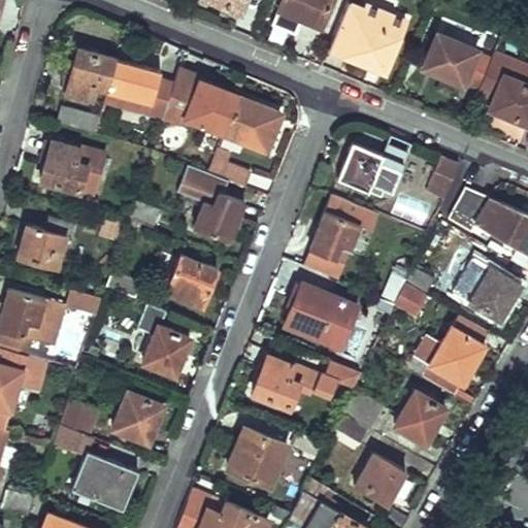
[(245,0),(210,0),(241,12),(245,0)]
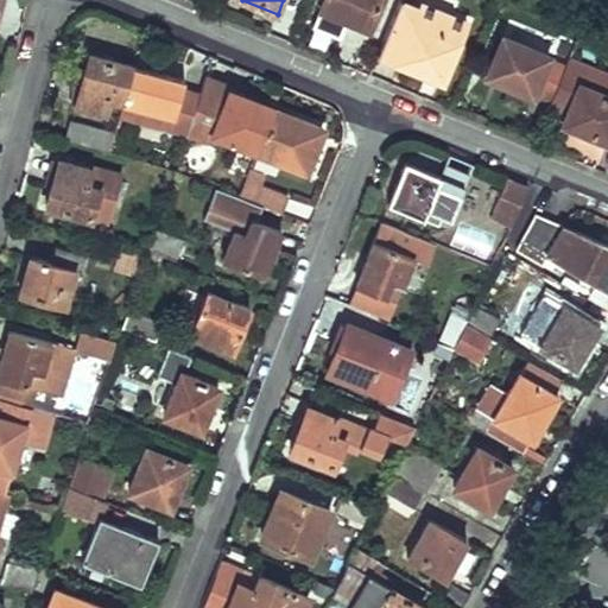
[(380,0),(323,0),(320,11),(348,21),(350,14),(372,23),(380,0)]
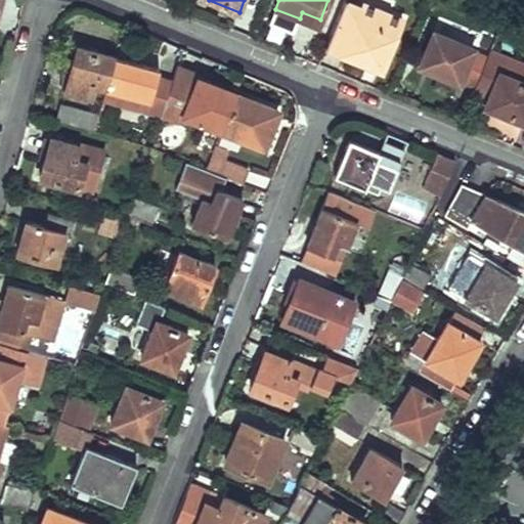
[(382,70),(396,36),(403,17),(362,0),(361,4),(350,0),(346,0),(325,48),(341,54),(382,70)]
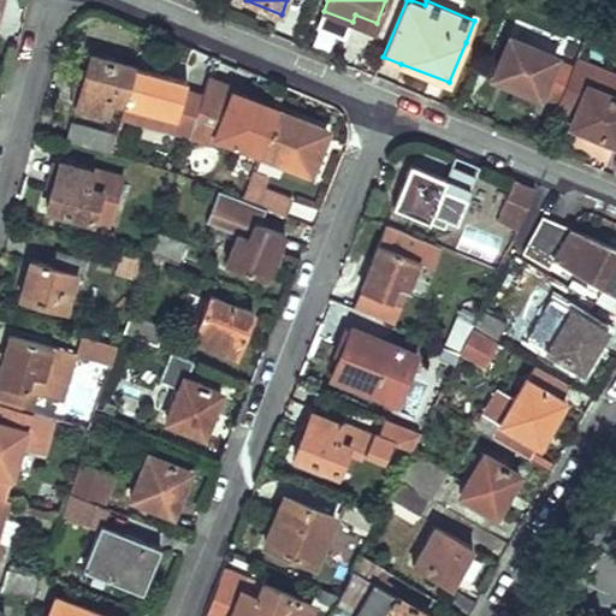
[(377,23),(355,15),(353,22),(374,30),(377,23)]
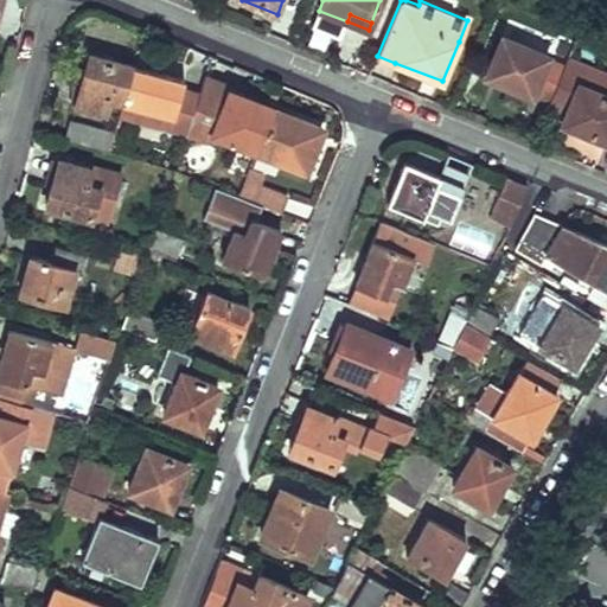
[(549,56),(502,37),(486,77),(532,96),(549,56)]
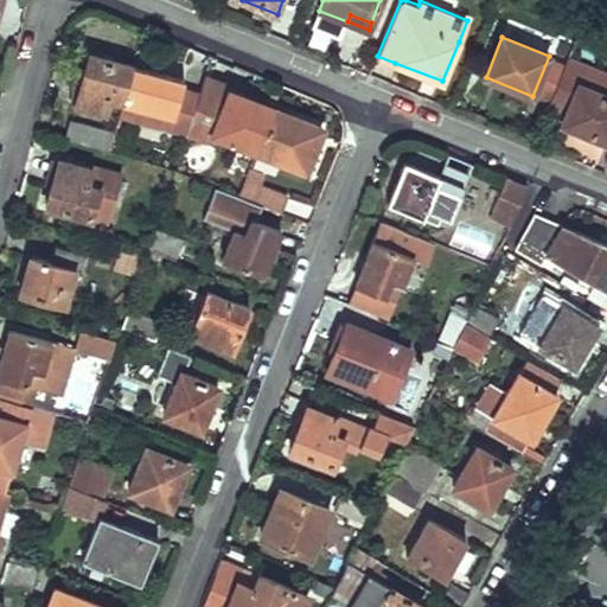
[(121,106),(132,66),(91,56),(76,106),(104,113),(108,102),(121,106)]
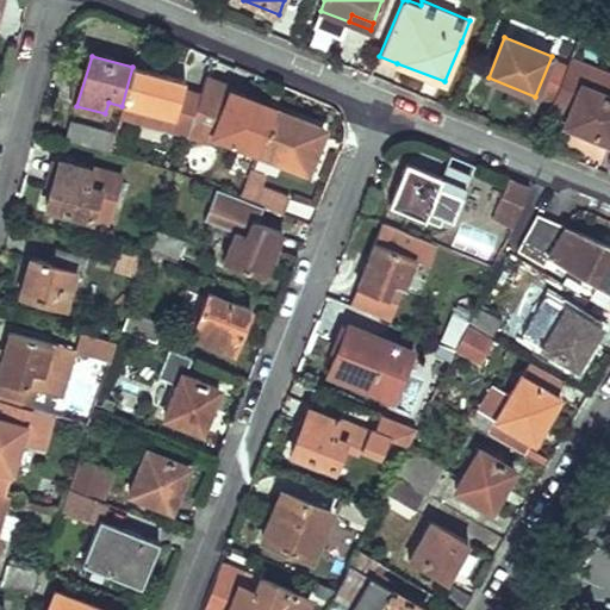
[(609,74),(572,60),(551,111),(568,118),(565,125),(609,143),(609,74)]
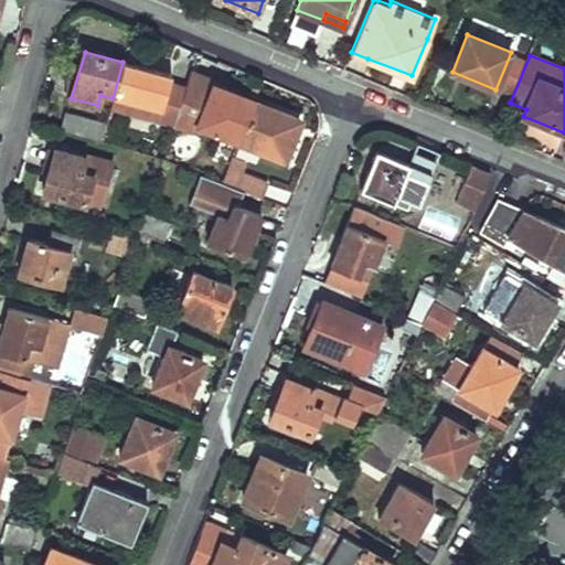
[(169,75),(123,62),(113,98),(110,107),(156,120),(167,80),(169,75)]
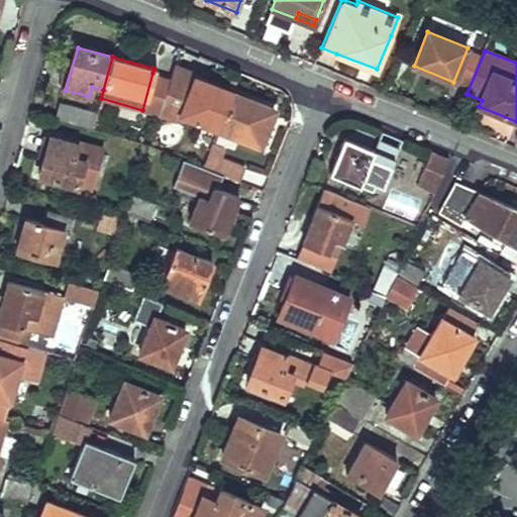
[(172,79),(162,115),(179,120),(182,115),(191,90),(195,80),(174,72),(172,79)]
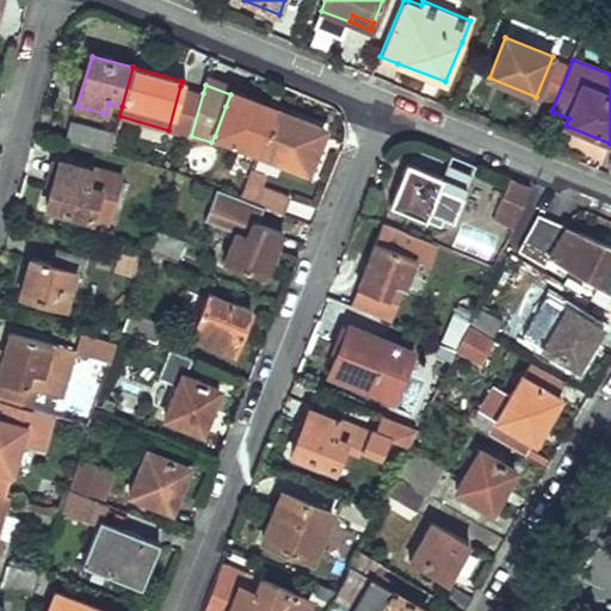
[(180,86),(168,130),(191,136),(203,93),(180,86)]
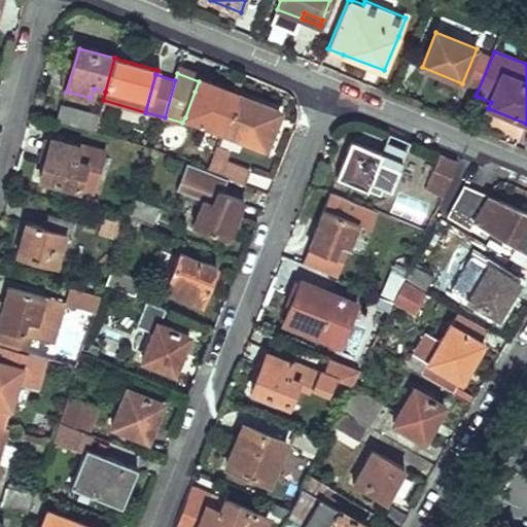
[(199,81),(195,92),(207,96),(210,86),(199,81)]
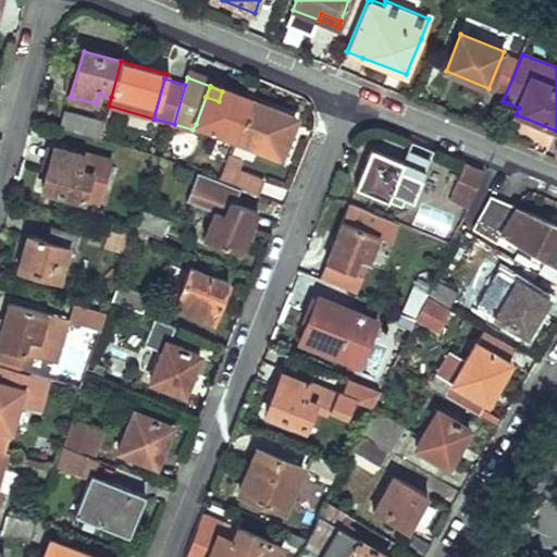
[(206,97),(196,124),(235,139),(250,102),(222,91),(219,101),(206,97)]
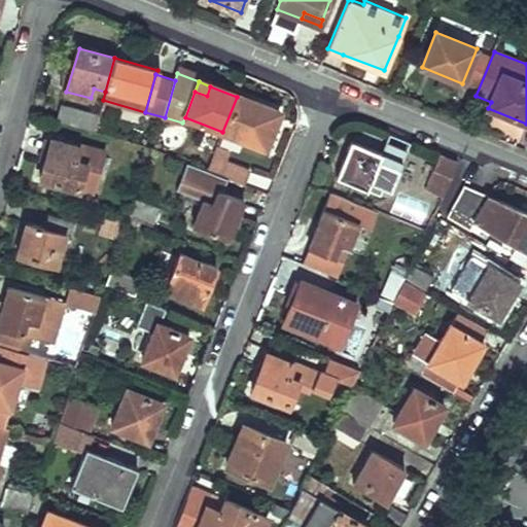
[(280,113),(237,97),(222,132),(266,148),(280,113)]
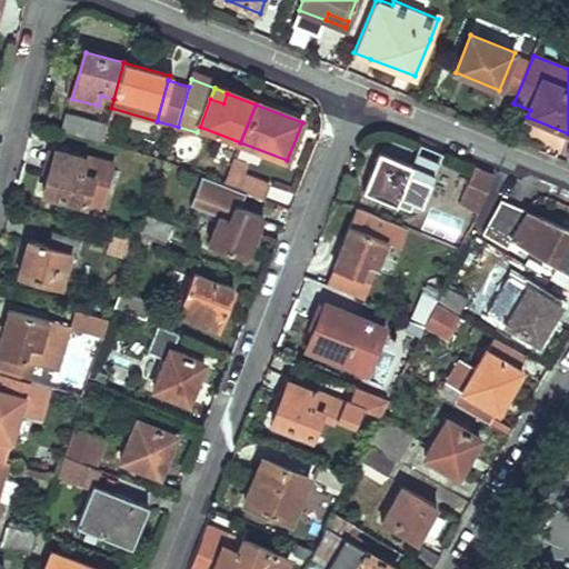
[(68,115),(62,132),(101,143),(106,127),(68,115)]
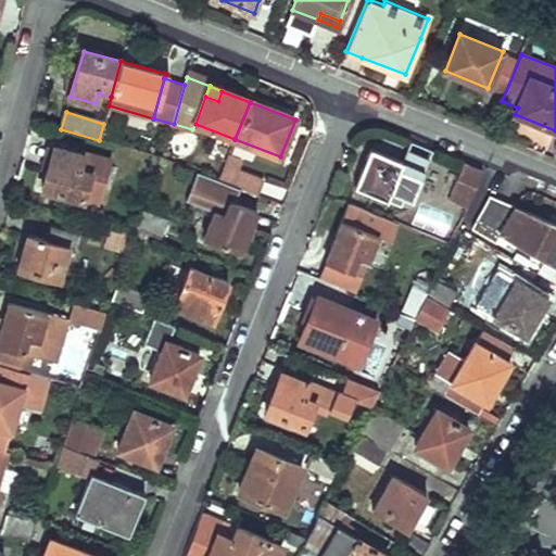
[(103,124),(99,140),(116,144),(122,125),(104,119),(103,124)]
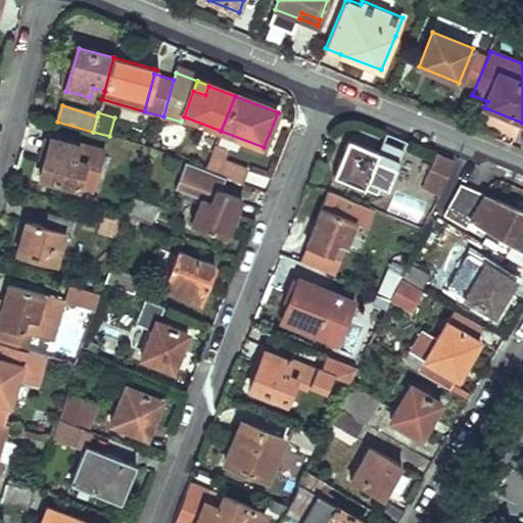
[(405,149),(408,141),(387,133),(383,140),(405,149)]
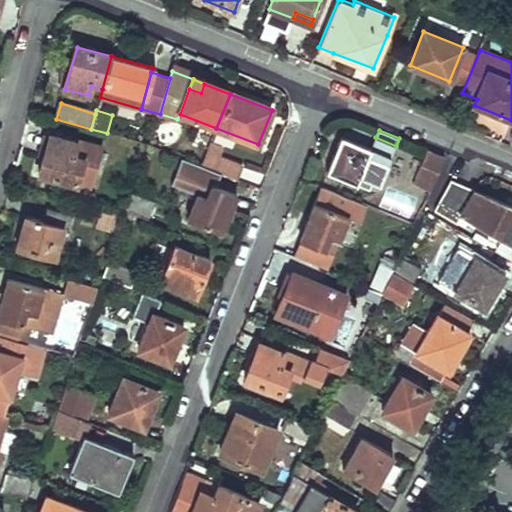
[(51,136),(40,175),(76,185),(82,162),(87,163),(92,144),(76,140),(75,143),(51,136)]
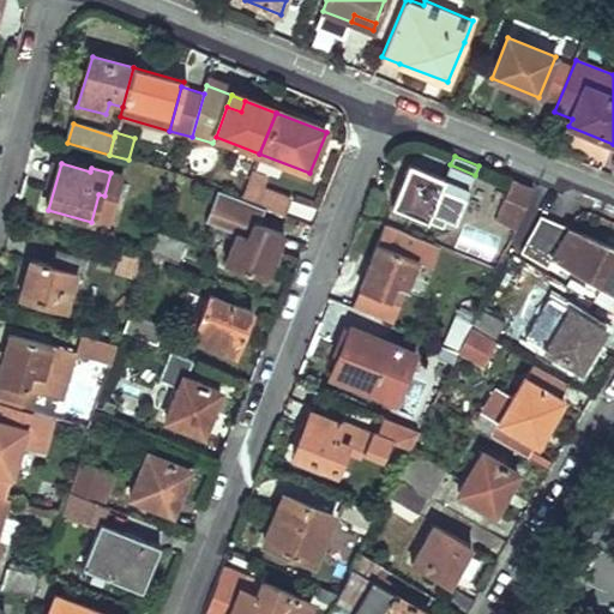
[(419,167),(409,163),(392,204),(402,209),(419,167)]
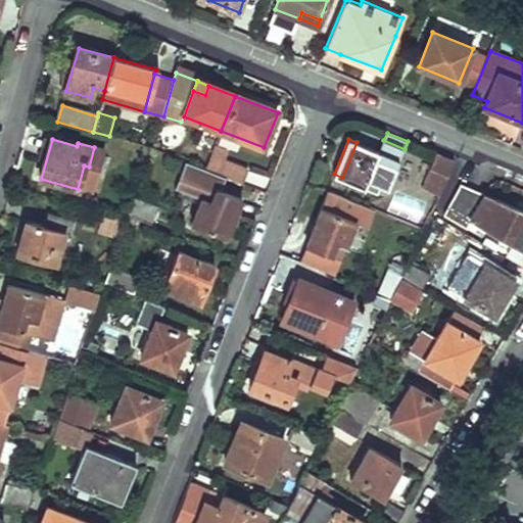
[(405,149),(383,140),(379,151),(357,142),(342,178),(379,192),(381,186),(389,189),(398,167),(397,167),(405,149)]
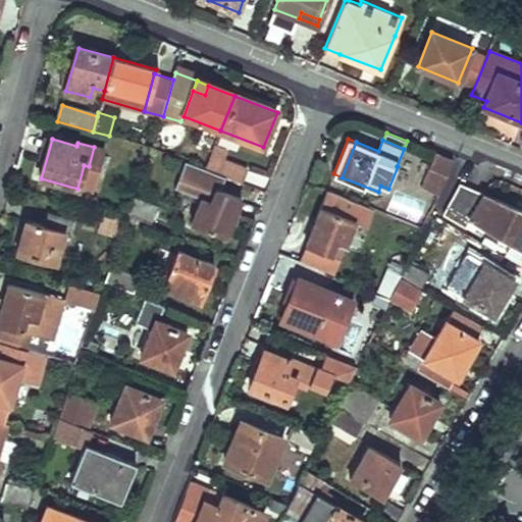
[(215,146),(205,169),(226,177),(241,184),(247,169),(223,160),(226,150),(215,146)]
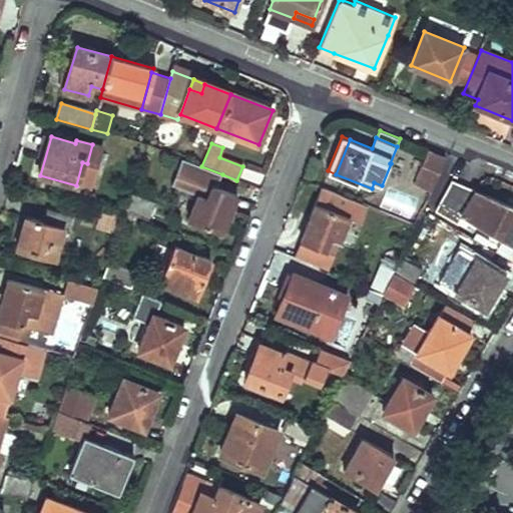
[(433,185),(446,156),(428,150),(415,176),(433,185)]
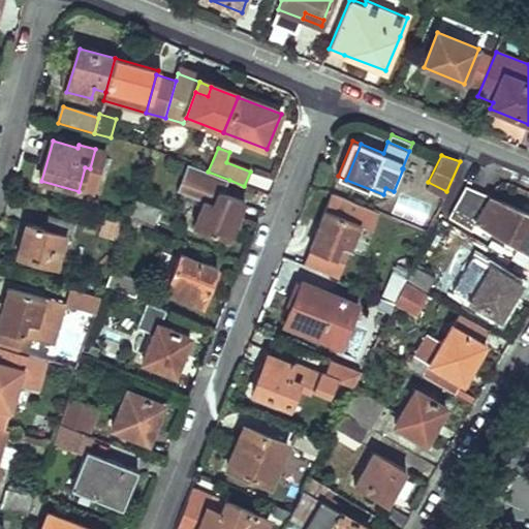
[(203,201),(193,226),(229,241),(245,201),(224,193),(229,180),(208,172),(186,163),(176,191),(203,201)]
